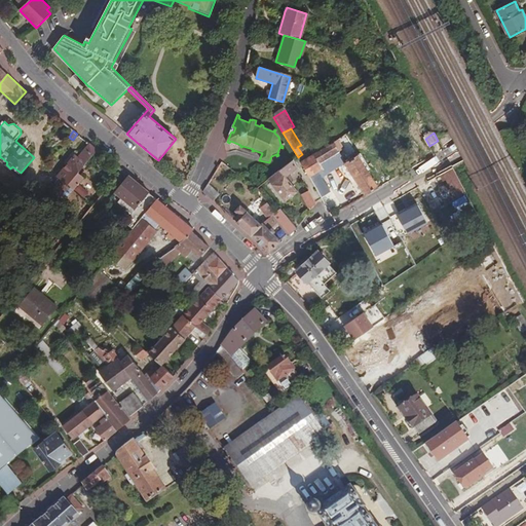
[(345,162),(333,142),(301,162),(318,193),(329,188),(323,176),(345,162)]
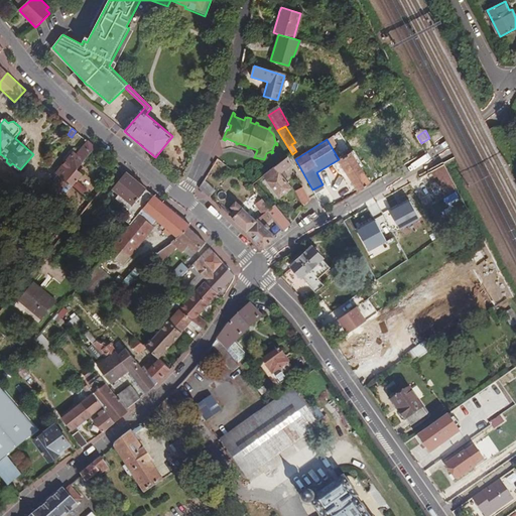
[(78,170),(96,147),(88,141),(77,154),(74,152),(56,173),(72,185),(82,173),(78,170)]
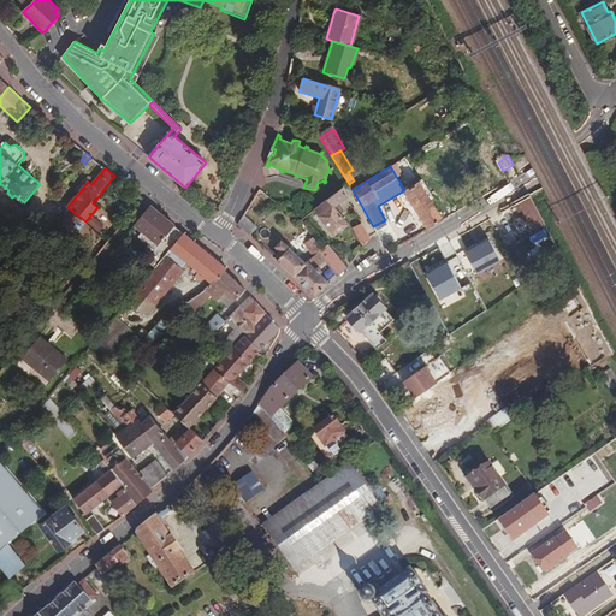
[(428,230),(444,220),(431,199),(433,197),(421,179),(404,190),(428,230)]
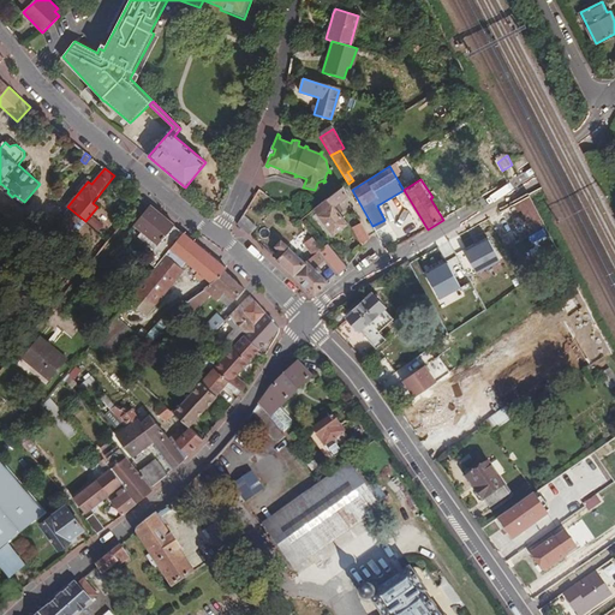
[(347,196),(344,187),(315,209),(334,236),(347,224),(339,213),(334,207),(338,204),(347,196)]
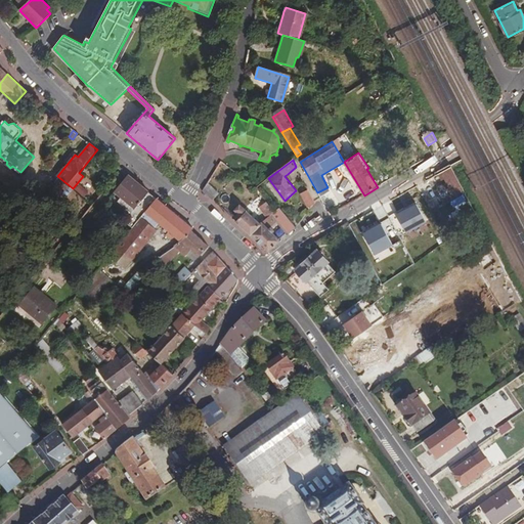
[(466,192),(450,164),(438,171),(443,180),(445,179),(455,198),(466,192)]
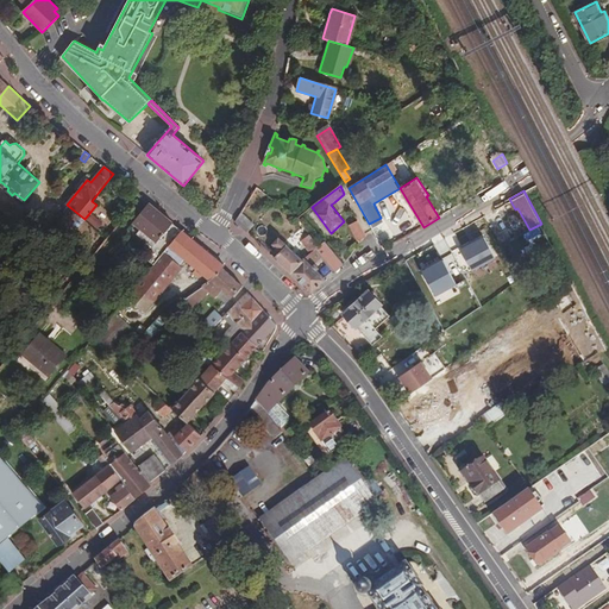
[(154,267),(181,231),(173,225),(174,224),(149,203),(132,224),(140,230),(133,239),(150,252),(144,258),(154,267)]
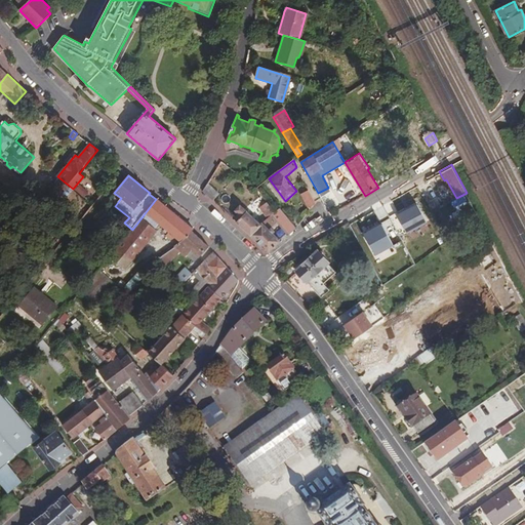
[(79,183),(72,191),(82,199),(89,191),(79,183)]
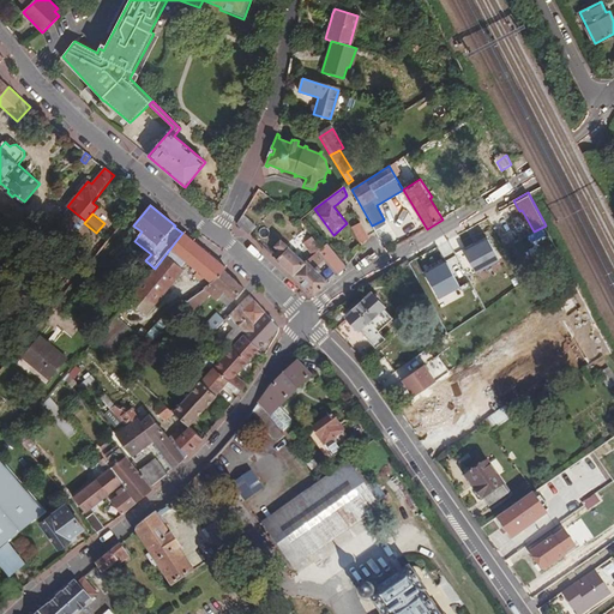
[(257,228),(242,215),(238,224),(248,235),(257,228)]
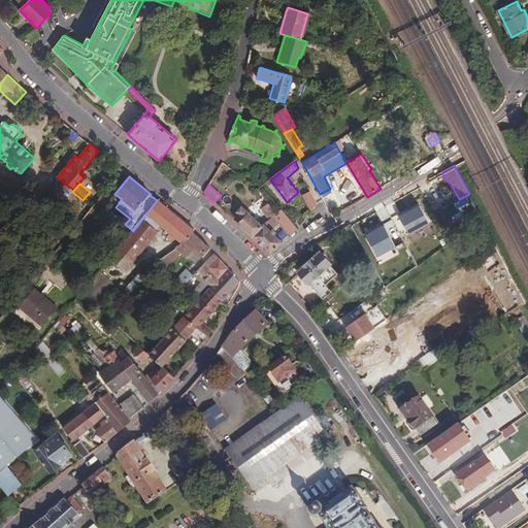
[(318,204),(310,191),(303,196),(311,211),(318,204)]
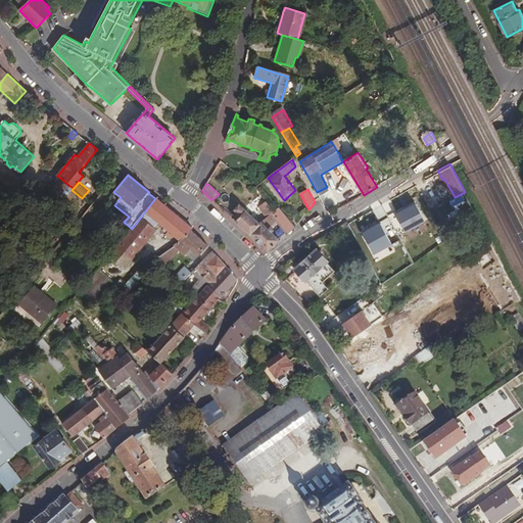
[(253,207),(264,200),(259,194),(249,201),(253,207)]
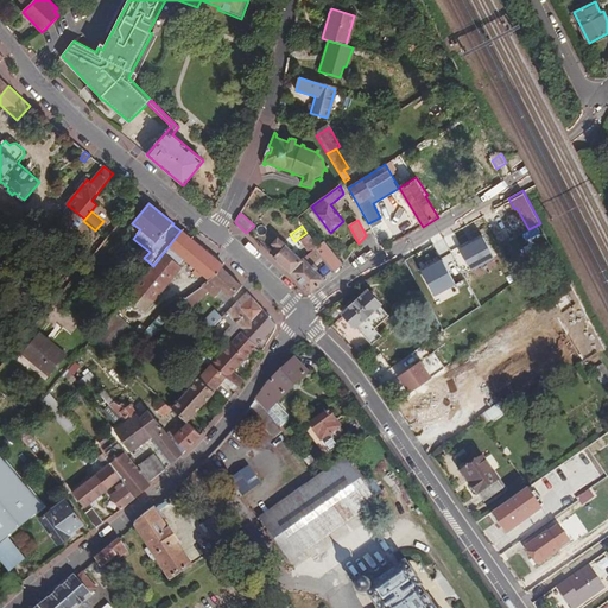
[(209,279),(222,268),(225,266),(181,230),(153,266),(127,298),(146,312),(181,267),(178,266),(184,259),(196,268),(191,274),(198,279),(203,273),(209,279)]
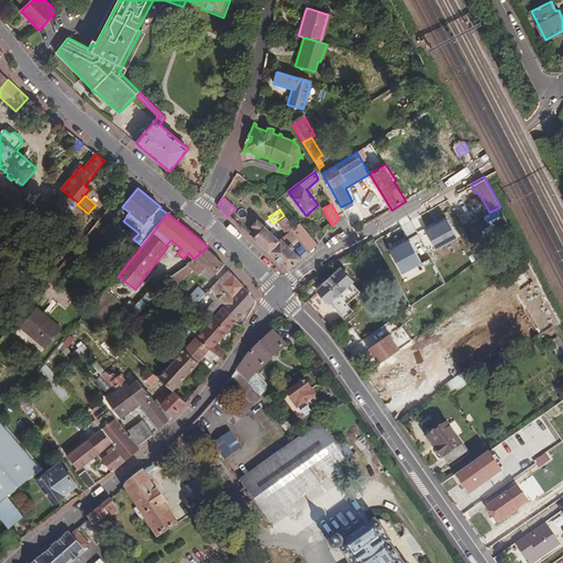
[(295,228),(286,216),(278,221),(288,234),(295,228)]
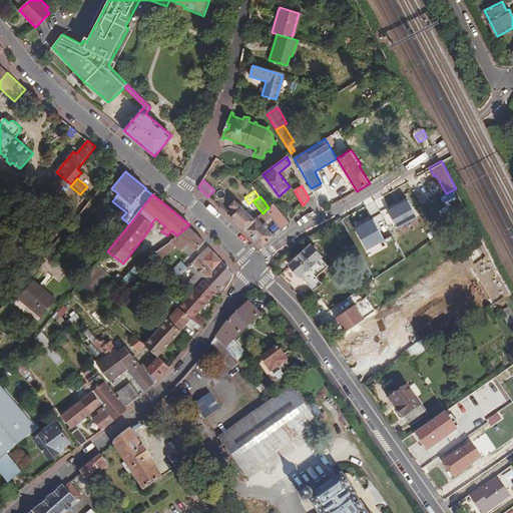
[(394,227),(416,217),(407,197),(385,207),(394,227)]
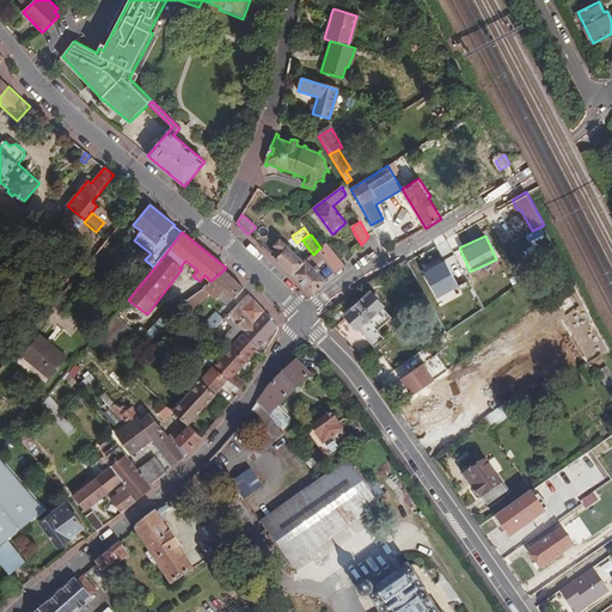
[(281,251),(275,258),(282,267),(293,274),(305,263),(280,240),(275,245),(281,251)]
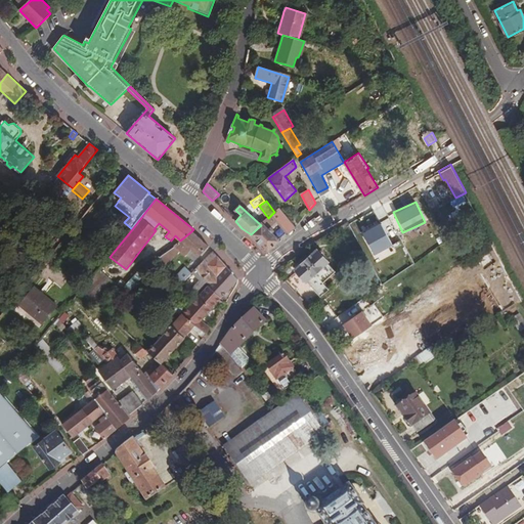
[(274,212),(268,218),(261,225),(251,234),(270,252),(281,242),(272,233),(274,231),(270,228),(276,222),(288,235),(296,227),(279,207),(274,212)]
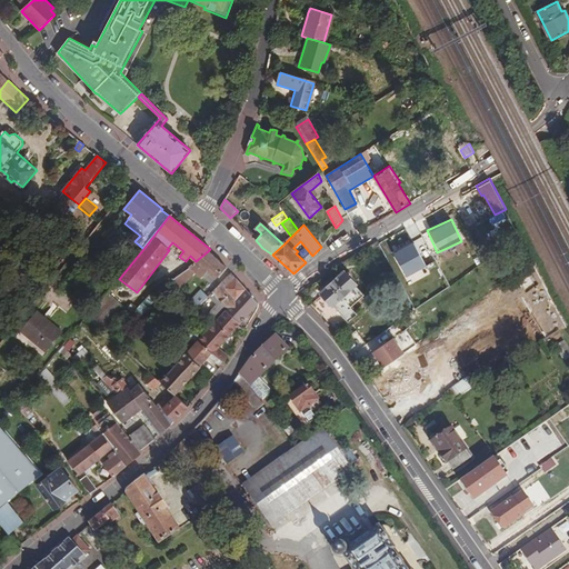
[(406,230),(393,236),(398,247),(410,241),(406,230)]
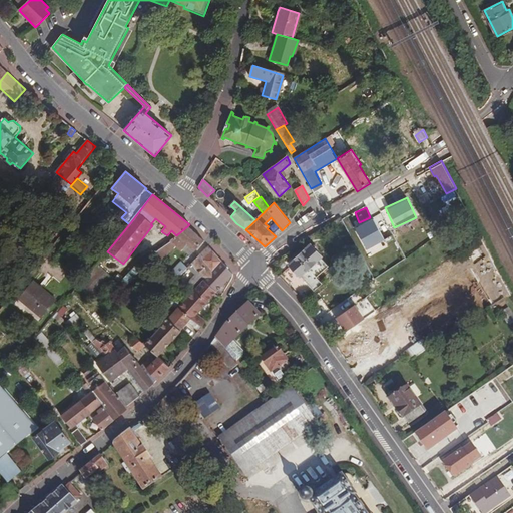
[(372,245),(376,252),(389,244),(373,215),(352,227),(365,249),(372,245)]
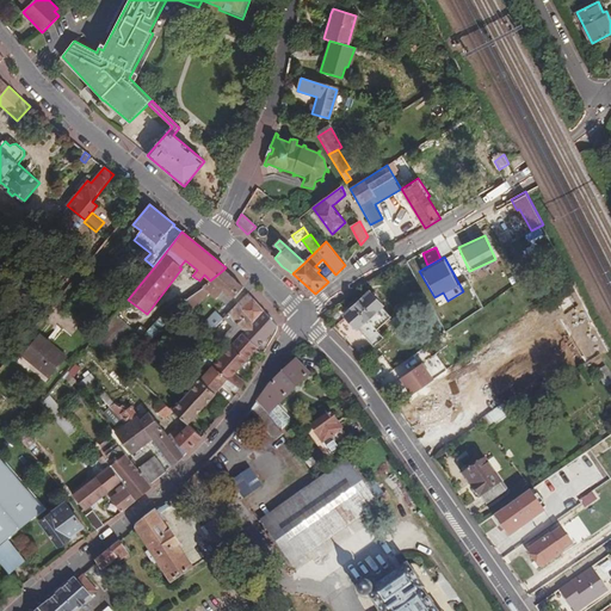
[(233,301),(244,289),(223,270),(210,281),(184,301),(193,312),(211,294),(217,298),(218,297),(224,291),(233,301)]
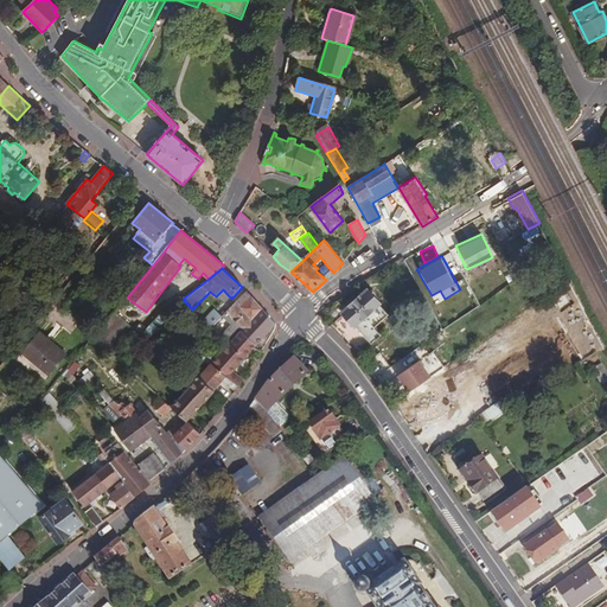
[(225,305),(231,299),(223,289),(217,295),(225,305)]
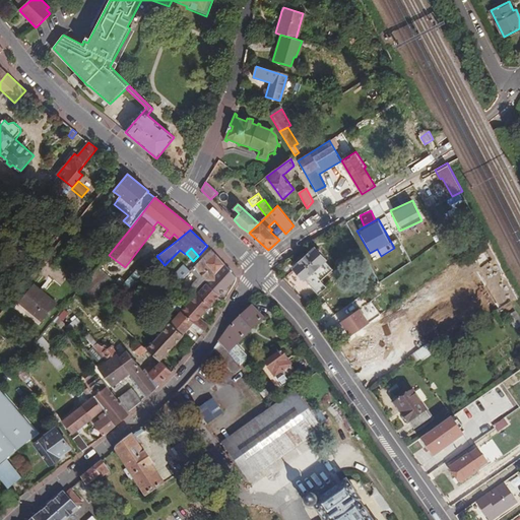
[(296,267),(318,295),(327,286),(322,280),(334,270),(317,249),(296,267)]
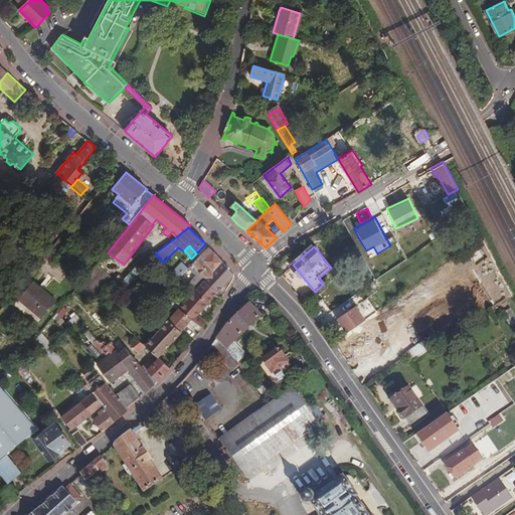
[(217,294),(234,275),(209,247),(193,265),(203,274),(200,278),(196,281),(194,279),(187,286),(194,293),(203,282),(217,294)]
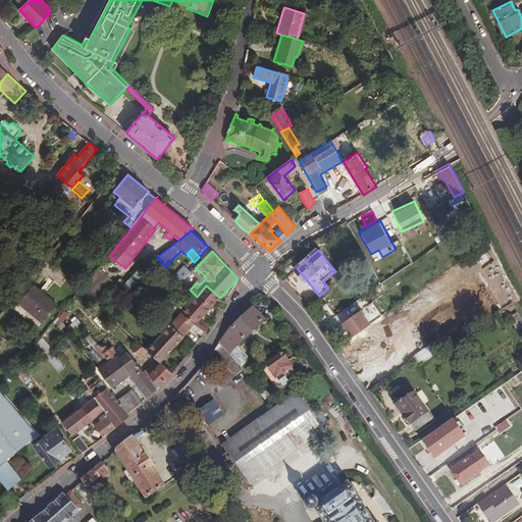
[(119,277),(123,281),(139,270),(147,264),(143,259),(119,277)]
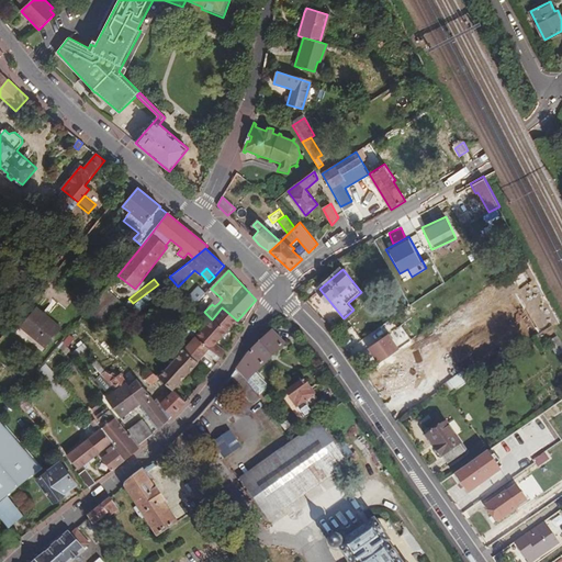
[(149,291),(155,296),(163,291),(158,284),(149,291)]
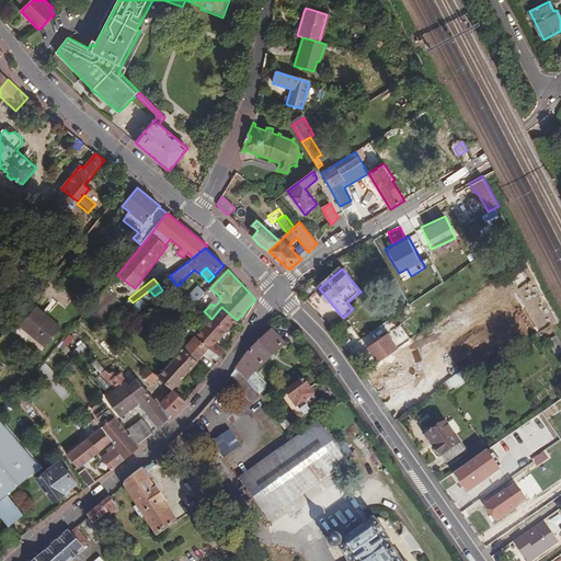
[(553,312),(539,285),(531,289),(545,316),(537,320),(538,322),(553,312)]
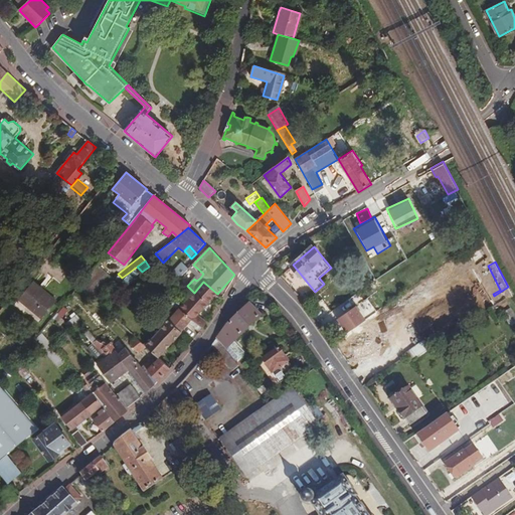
[(173,272),(179,279),(188,270),(182,264),(173,272)]
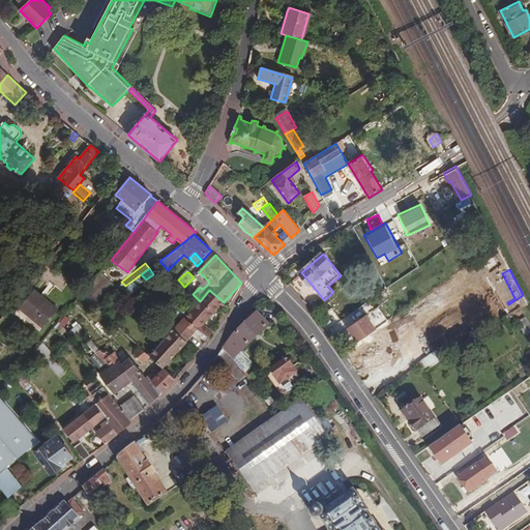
[(209,282),(199,272),(195,275),(206,286),(209,282)]
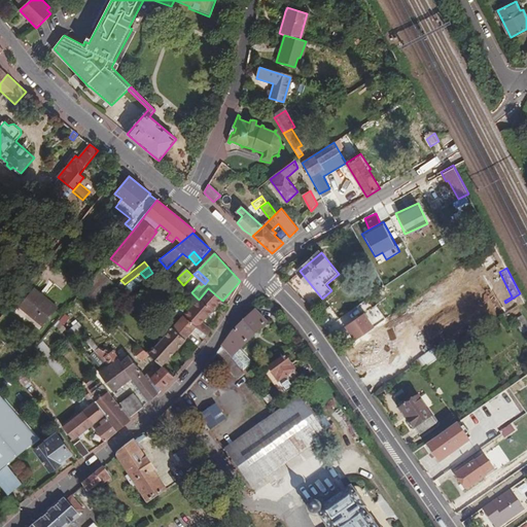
[(115,285),(99,273),(84,289),(83,291),(100,307),(115,285)]
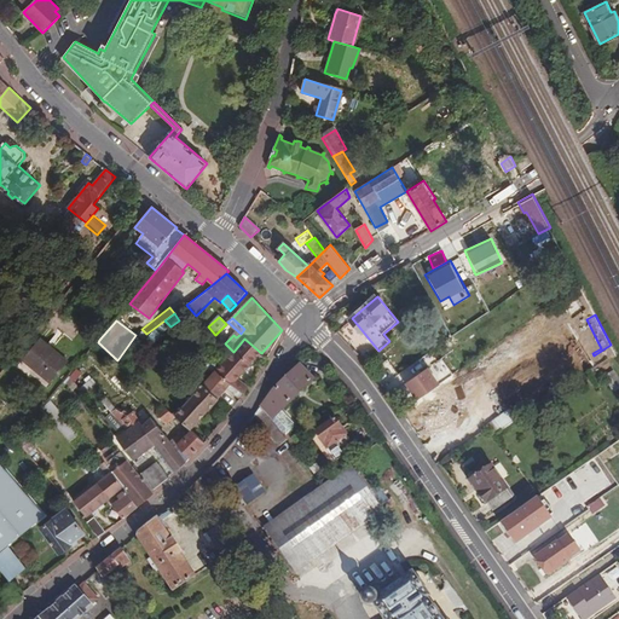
[(261,366),(266,358),(261,353),(244,339),(233,352),(221,365),(215,359),(210,364),(243,395),(248,388),(238,379),(254,360),(261,366)]
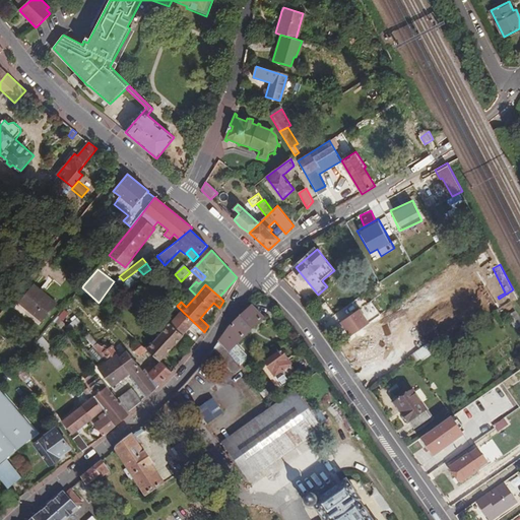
[(44,323),(59,306),(36,285),(20,304),(44,323)]
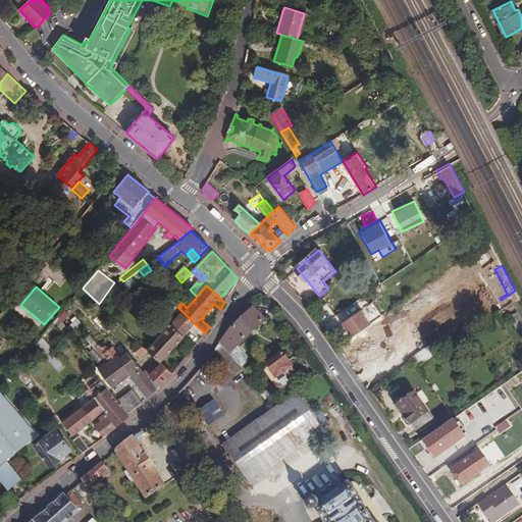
[(515,291),(501,300),(505,308),(519,298),(515,291)]
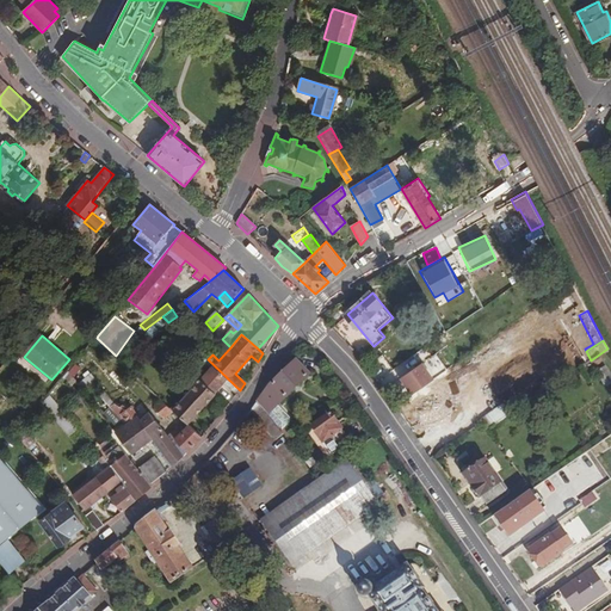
[(235,396),(240,390),(208,359),(205,362),(214,370),(202,382),(215,394),(223,384),(235,396)]
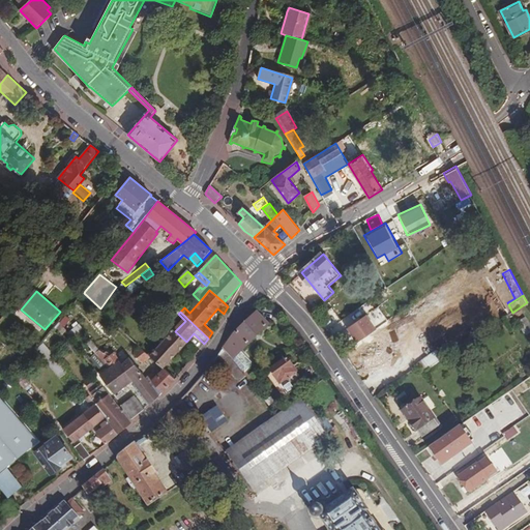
[(257,313),(232,337),(223,349),(232,359),(240,352),(268,325),(257,313)]
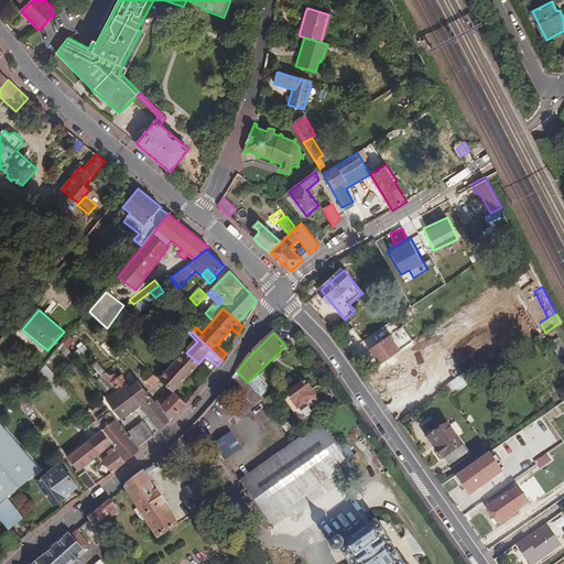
[(390,336),(370,349),(381,365),(401,350),(390,336)]
